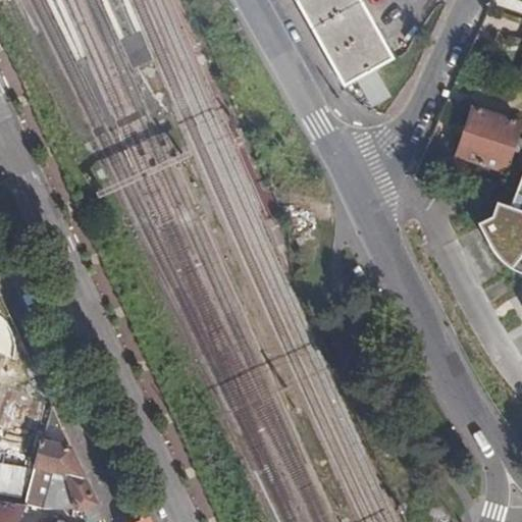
[(294,0),(343,88),(357,81),(376,69),(395,59),(360,0),(294,0)]
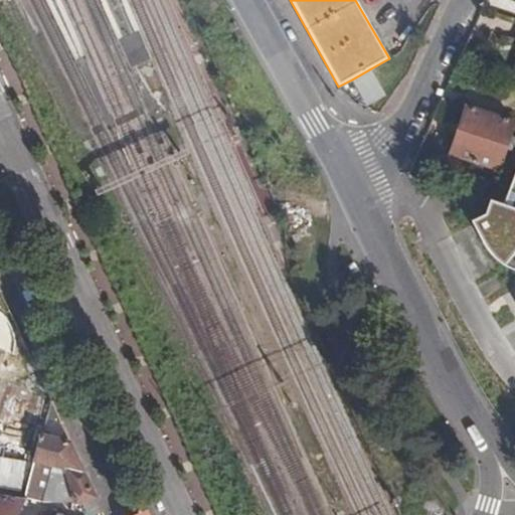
[(386,94),(371,68),(352,79),(367,105),(386,94)]
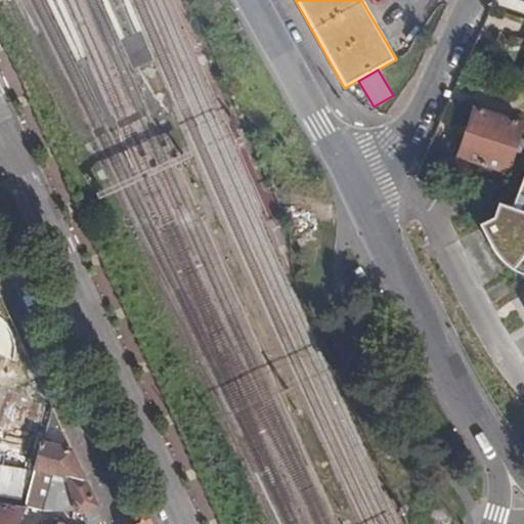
[(465,138),(457,157),(509,176),(510,171),(523,175),(523,138),(523,133),(523,124),(476,106),(467,130),(465,138)]
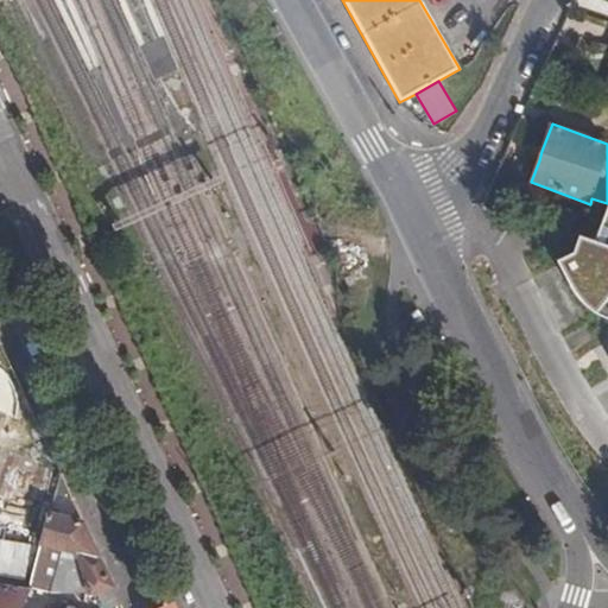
[(533,147),(530,157),(539,160),(542,151),(533,147)]
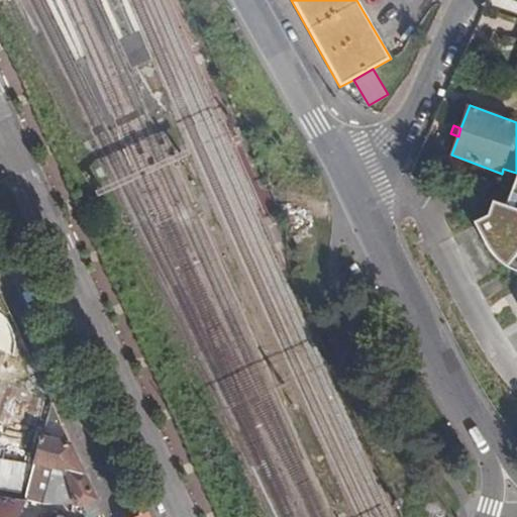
[(516,174),(507,203),(495,200),(494,206),(492,212),(479,222),(480,227),(482,232),(485,237),(493,247),(499,252),(505,259),(511,263),(516,266),(516,174)]
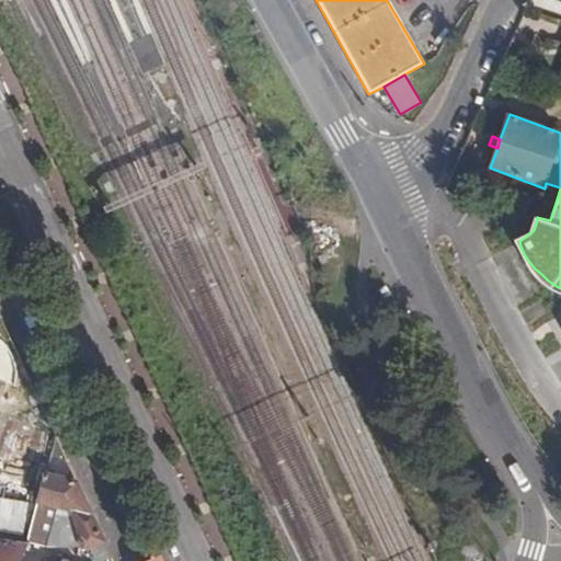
[(53,437),(35,503),(56,508),(71,513),(90,516),(75,483),(54,478),(60,453),(53,437)]
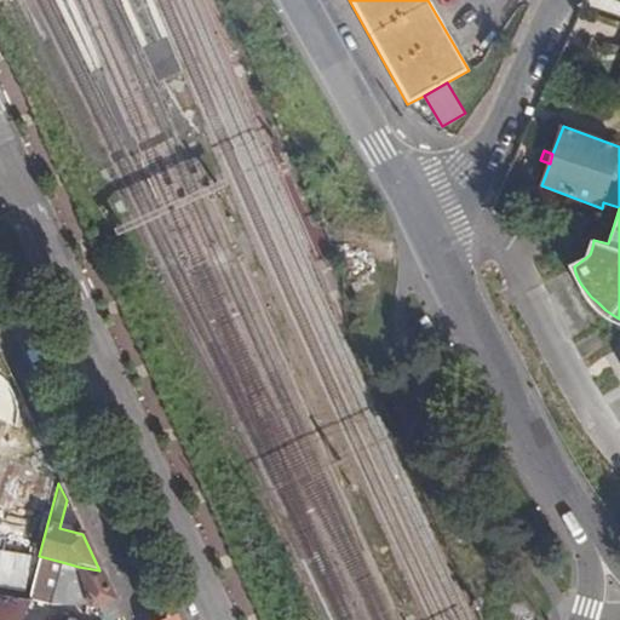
[(102,511),(141,601),(161,591),(121,504),(102,511)]
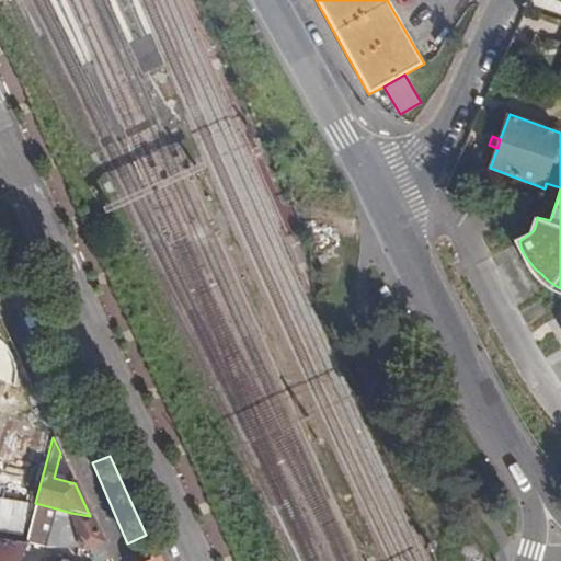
[(35,503),(22,545),(27,546),(44,549),(55,508),(35,503)]
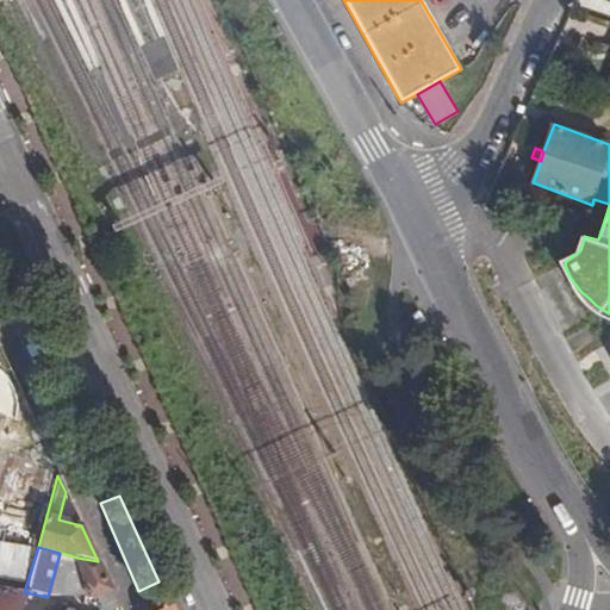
[(78,558),(60,553),(48,597),(49,597),(87,595),(78,558)]
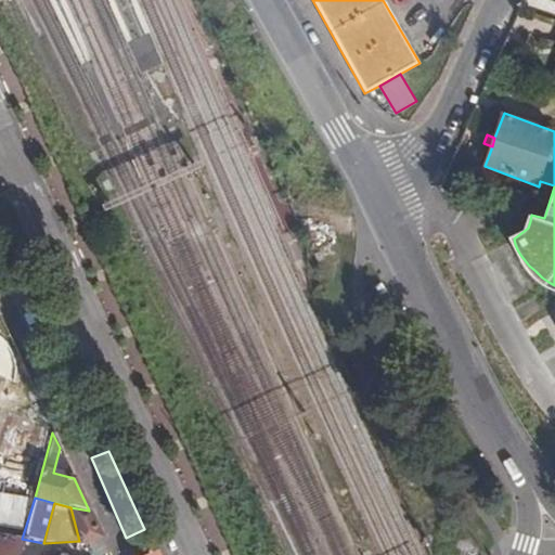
[(71,507),(79,541),(89,541),(100,538),(89,511),(71,507)]
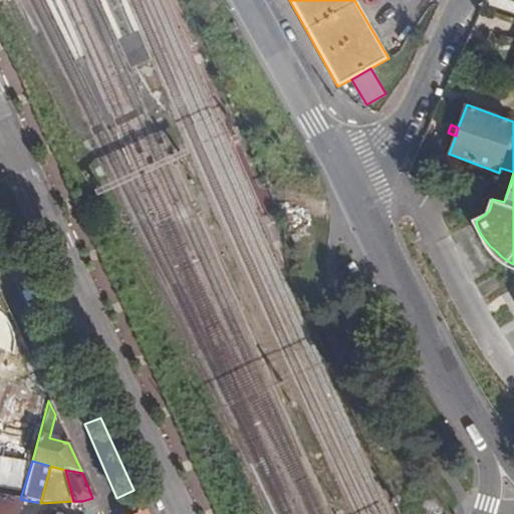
[(144,513),(134,490),(116,498),(119,507),(119,513),(144,513)]
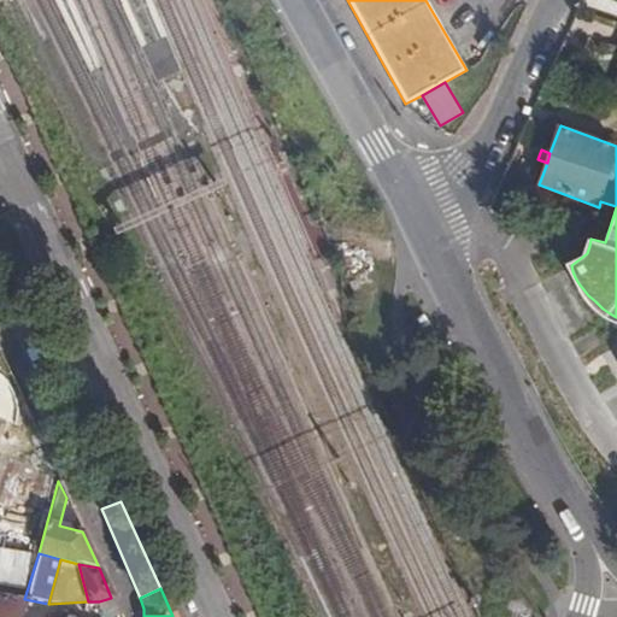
[(0,594),(0,616),(19,616),(28,600),(30,600),(24,599),(0,594)]
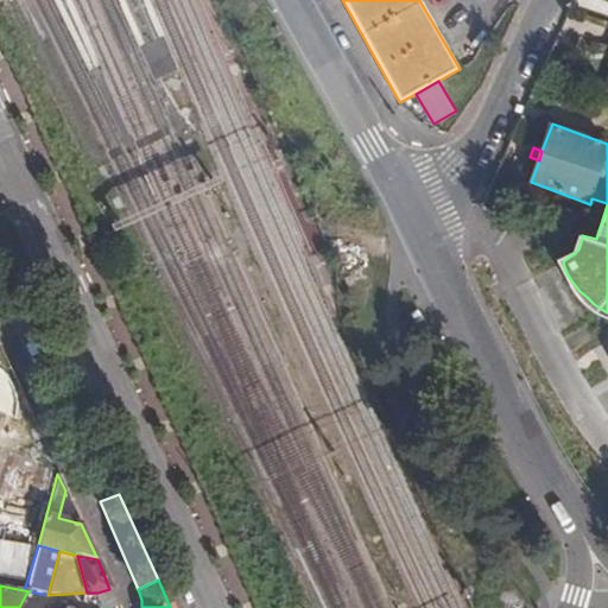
[(97,593),(101,606),(115,603),(109,589),(97,593)]
